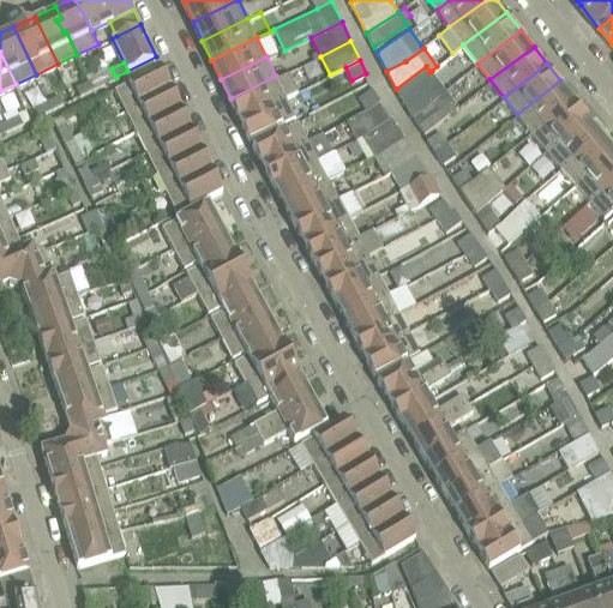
[(125,109),(170,85),(161,65),(114,88),(125,109)]
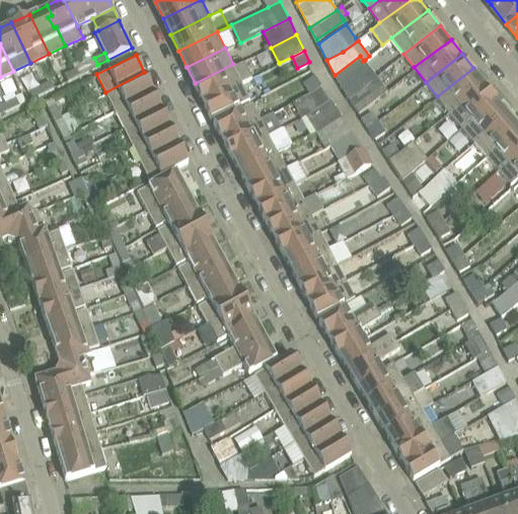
[(348,95),(376,74),(365,60),(363,61),(360,56),(335,75),(348,95)]
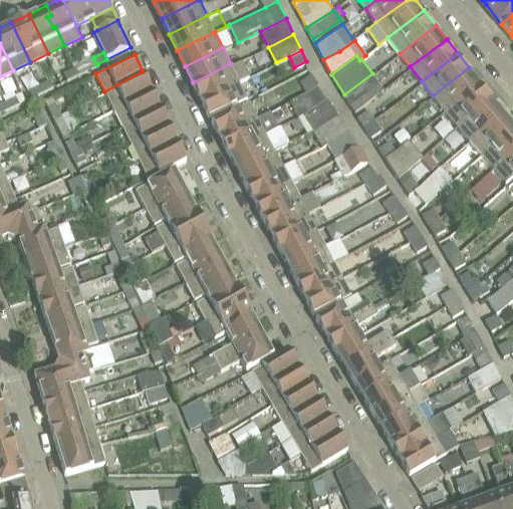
[(93,57),(74,66),(78,73),(96,64),(93,57)]
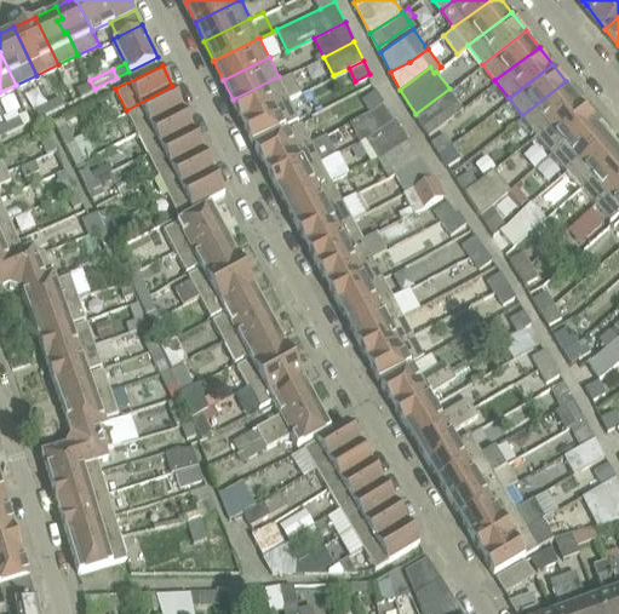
[(292,70),(279,76),(233,99),(242,119),(302,90),(292,70)]
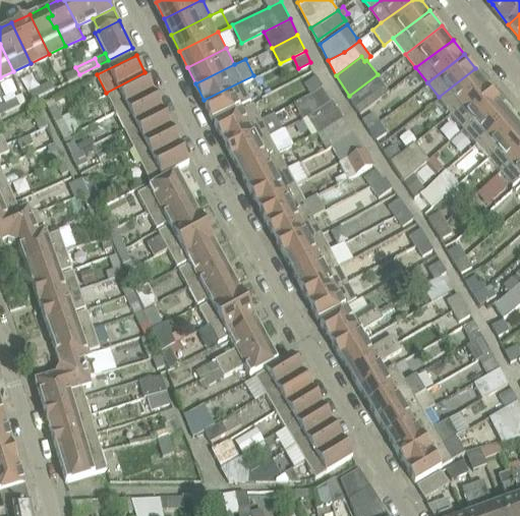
[(65,71),(69,79),(79,74),(75,67),(65,71)]
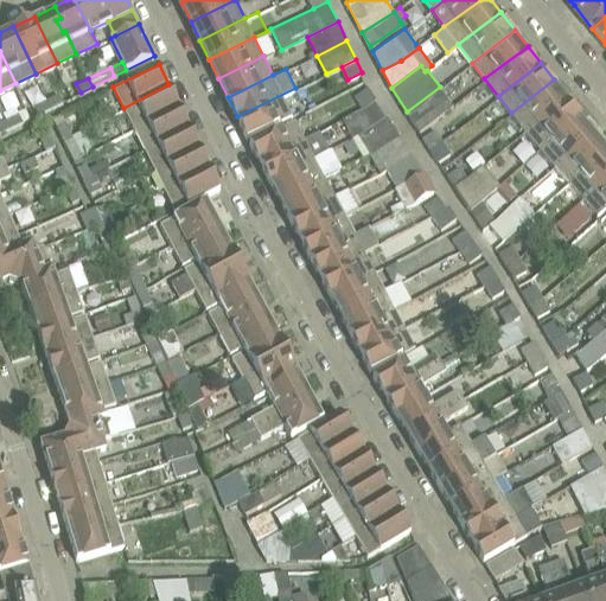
[(525,130),(553,109),(568,96),(554,80),(511,113),(525,130)]
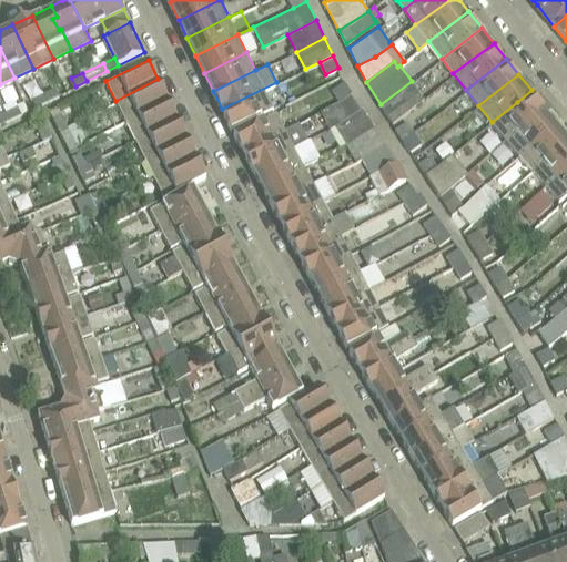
[(125,120),(160,102),(168,98),(158,79),(115,101),(125,120)]
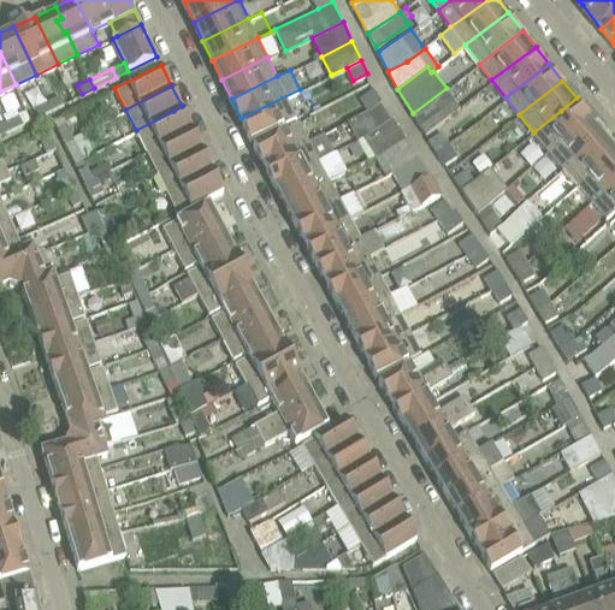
[(374,87),(361,95),(368,108),(380,100),(382,98),(374,87)]
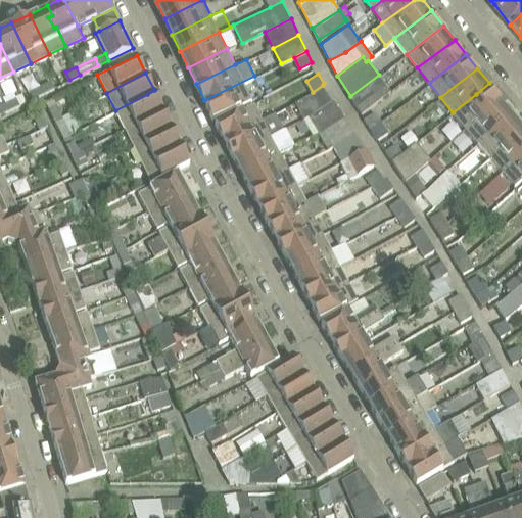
[(391,90),(379,75),(350,96),(362,113),(391,90)]
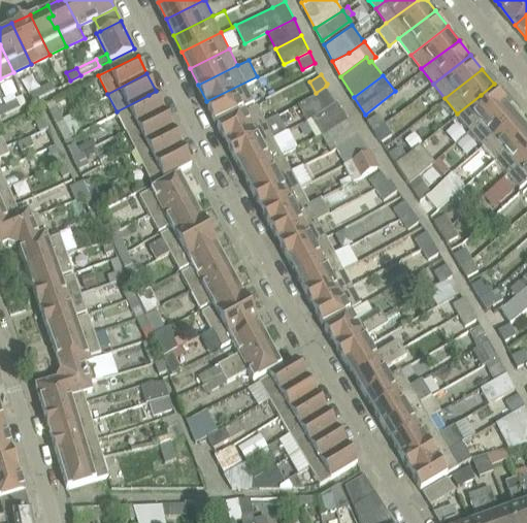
[(52,80),(41,85),(44,93),(55,88),(52,80)]
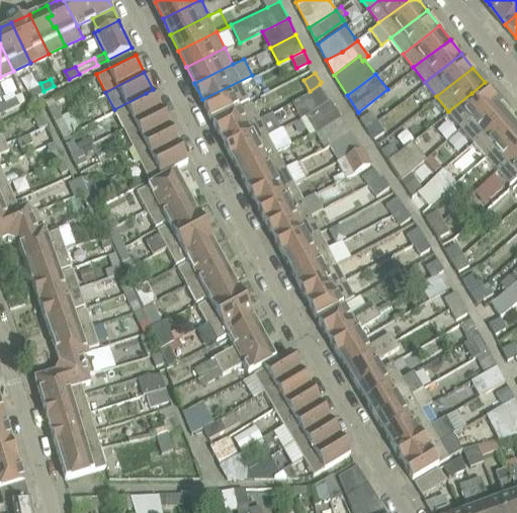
[(241,80),(202,99),(211,116),(238,103),(250,98),(241,80)]
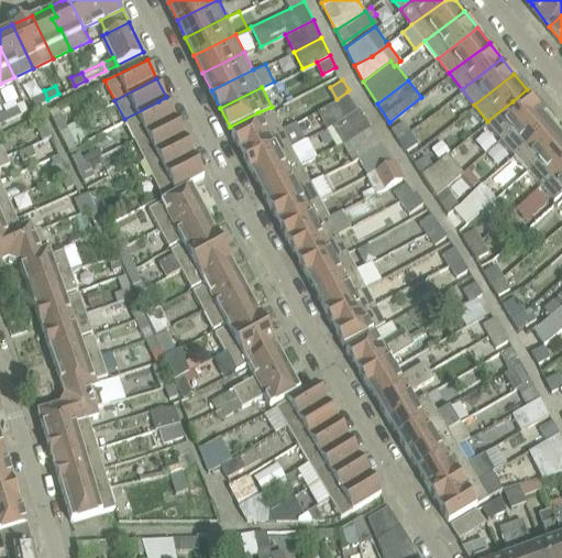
[(540,106),(536,101),(527,89),(513,101),(487,121),(499,137),(540,106)]
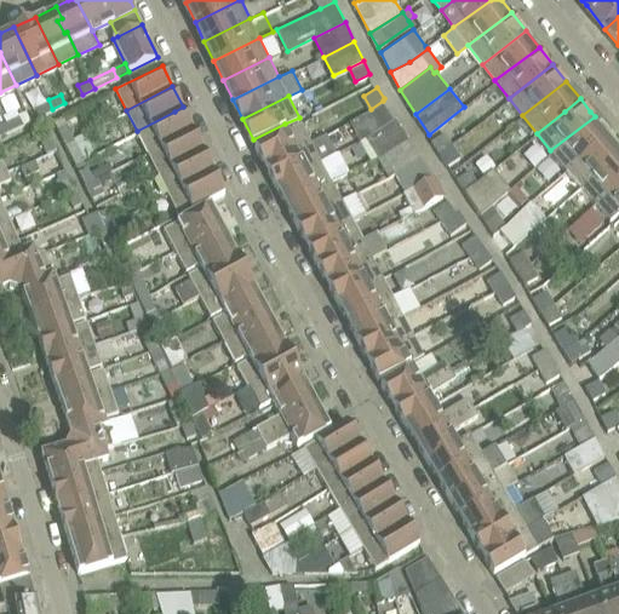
[(52,109),(49,99),(36,105),(41,114),(52,109)]
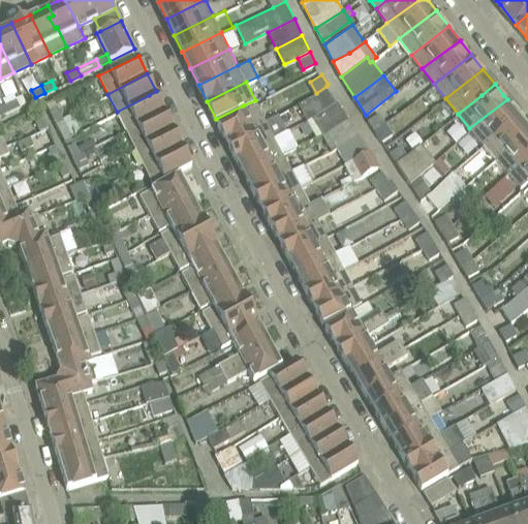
[(308,119),(312,116),(336,100),(327,86),(316,93),(311,95),(299,101),(308,119)]
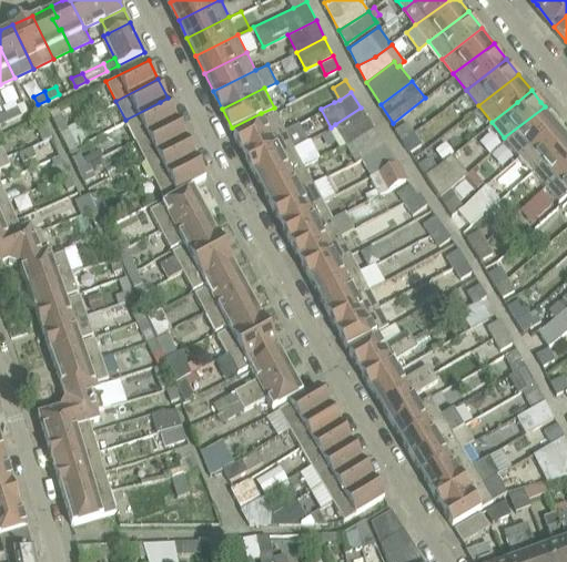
[(176,116),(170,102),(168,98),(160,102),(125,120),(134,139),(176,116)]
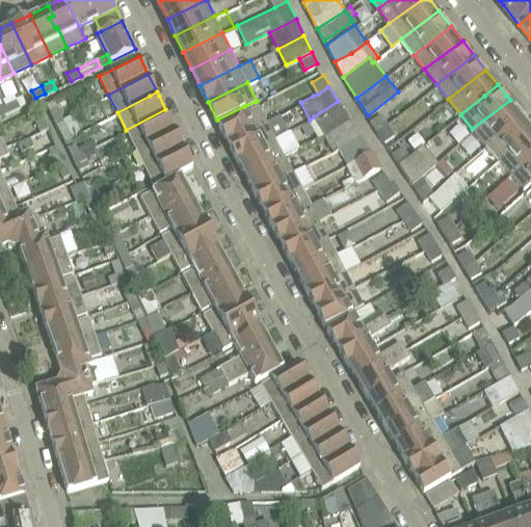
[(5,103),(9,110),(20,106),(16,98),(5,103)]
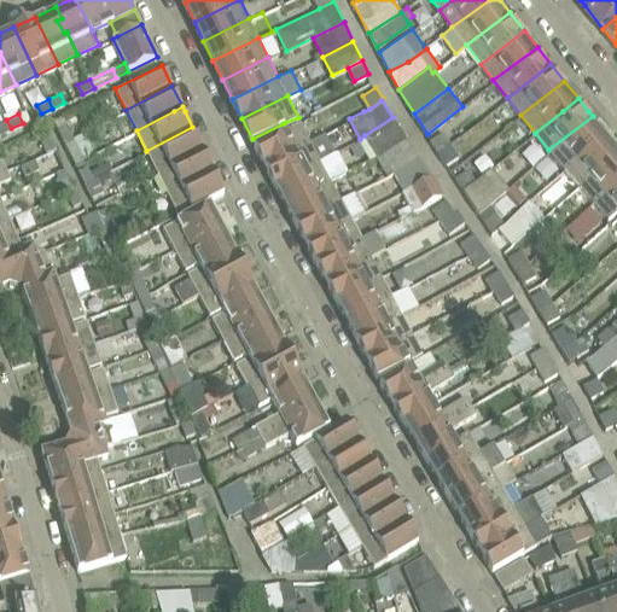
[(64,141),(74,137),(63,115),(53,118),(64,141)]
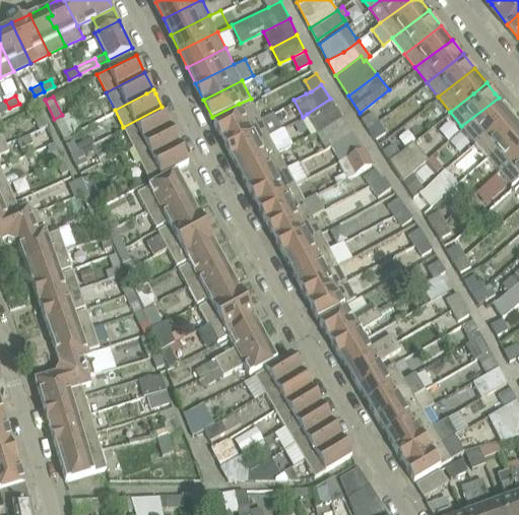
[(464,131),(474,142),(509,111),(499,98),(461,126),(464,131)]
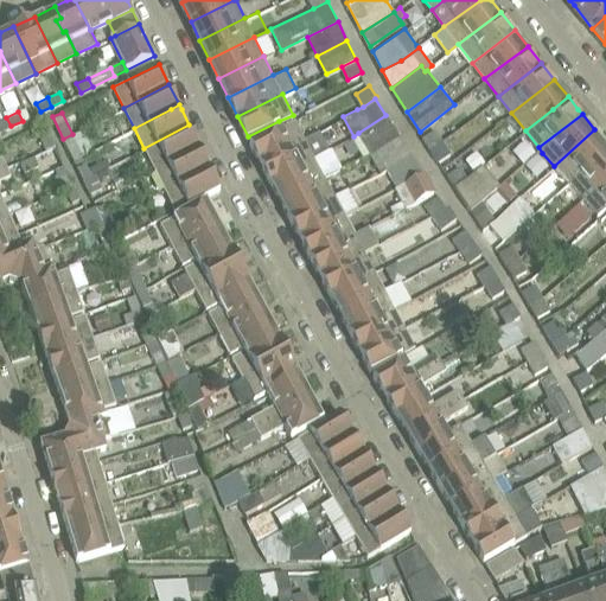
[(369,152),(370,153),(400,134),(386,115),(358,133),(369,152)]
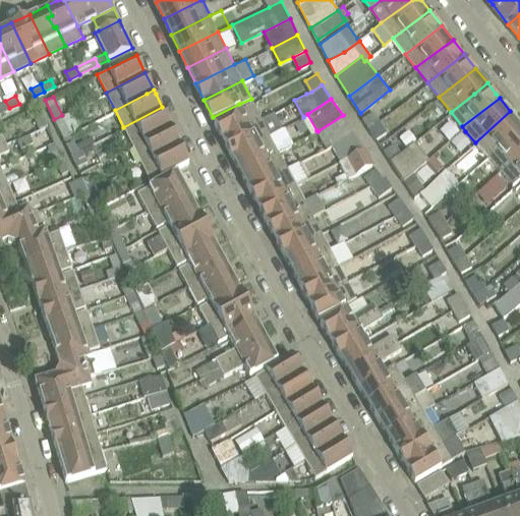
[(0,112),(9,108),(5,101),(0,103),(0,112)]
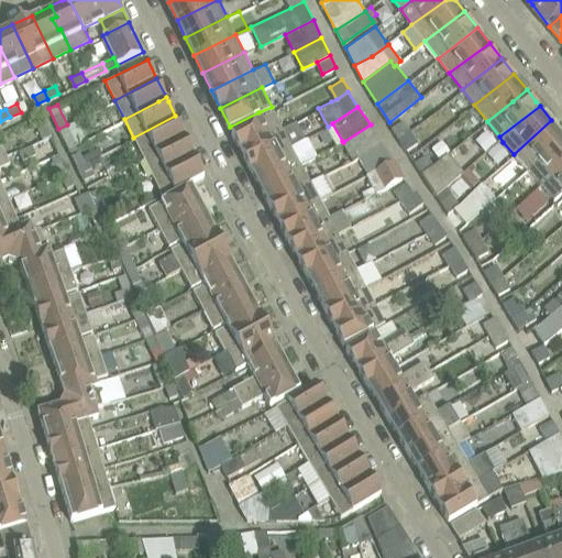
[(273,109),(232,131),(241,149),(283,127),(273,109)]
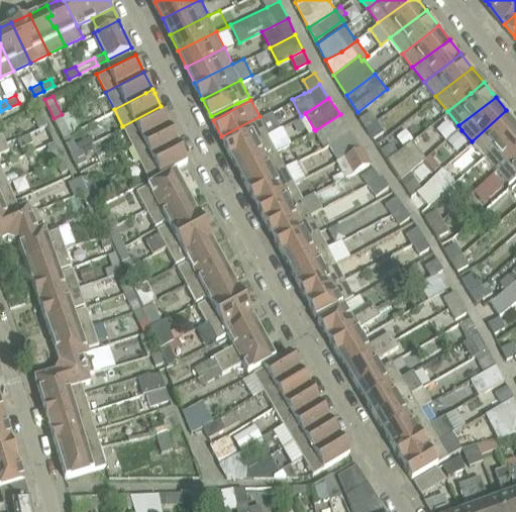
[(170,123),(161,106),(122,126),(131,143),(170,123)]
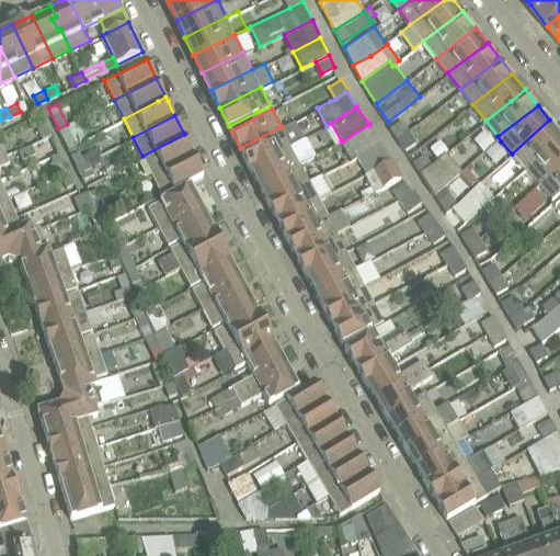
[(398,136),(410,128),(403,117),(390,126),(398,136)]
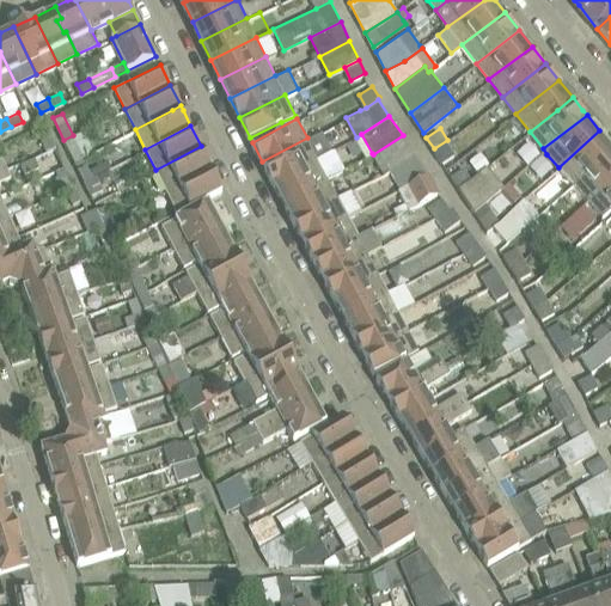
[(84,130),(73,135),(63,140),(74,160),(83,155),(93,151),(84,130)]
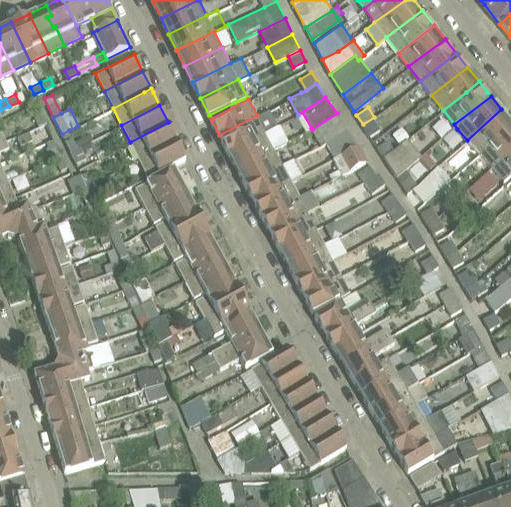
[(257,115),(219,135),(228,151),(265,132),(278,125),(269,109),(257,115)]
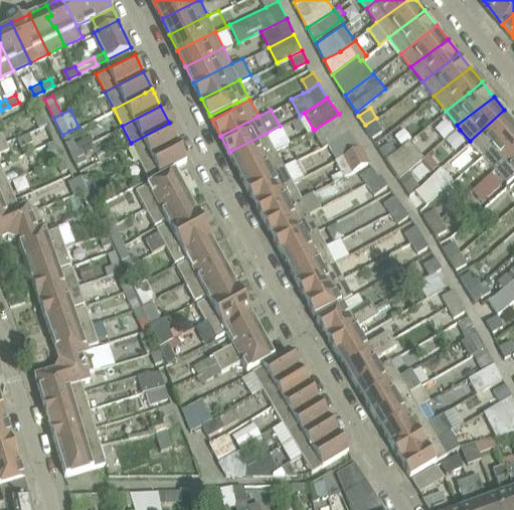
[(470,141),(482,154),(513,124),(513,122),(504,110),(470,141)]
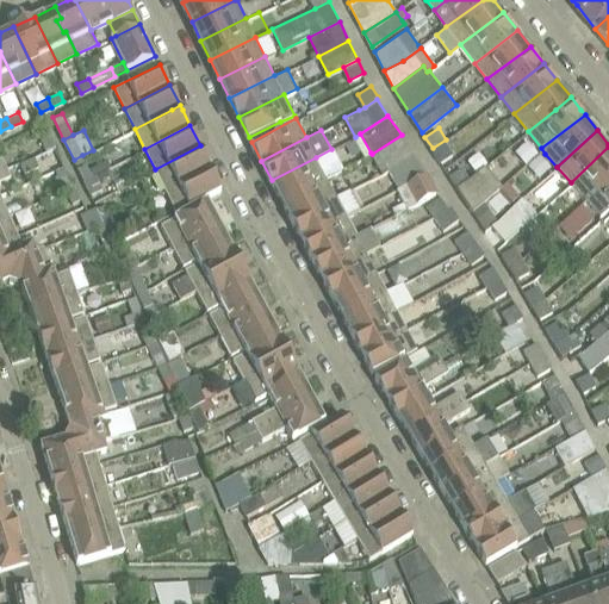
[(56,145),(49,134),(41,137),(48,150),(55,147),(56,145)]
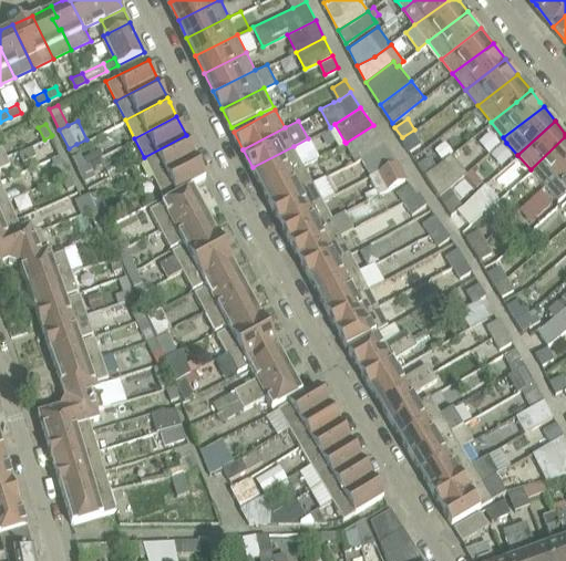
[(384,143),(373,125),(346,143),(356,160),(361,157),(384,143)]
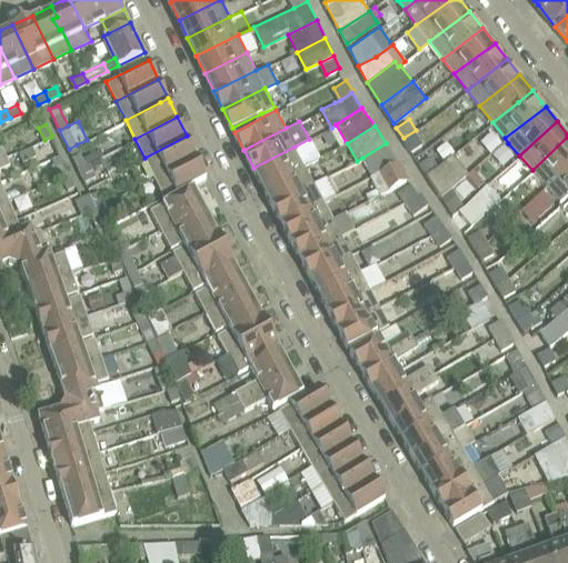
[(330,130),(314,139),(321,156),(338,148),(330,130)]
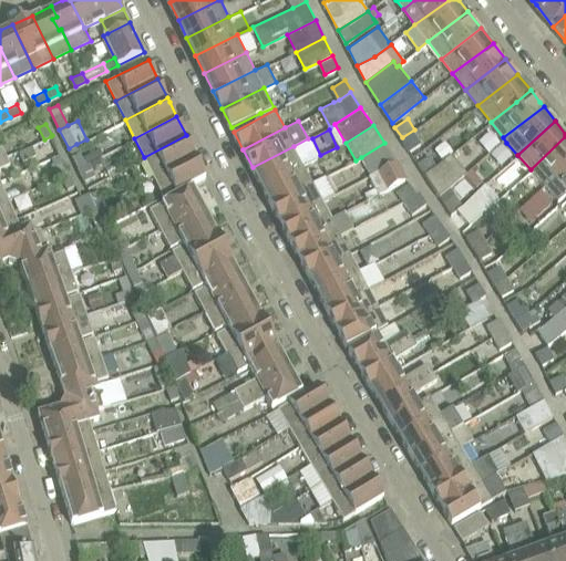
[(414,130),(402,137),(410,149),(422,142),(414,130)]
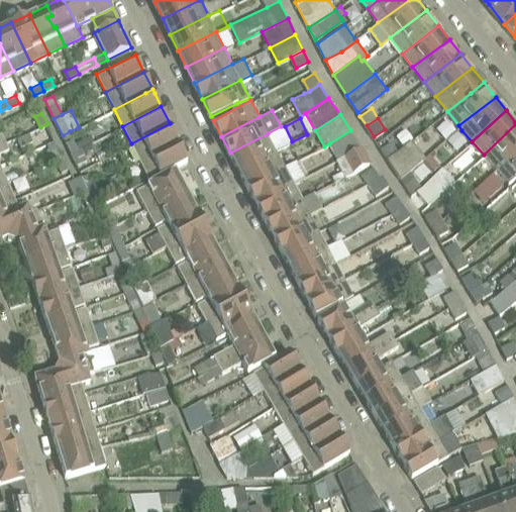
[(178,140),(170,123),(131,143),(139,161),(178,140)]
